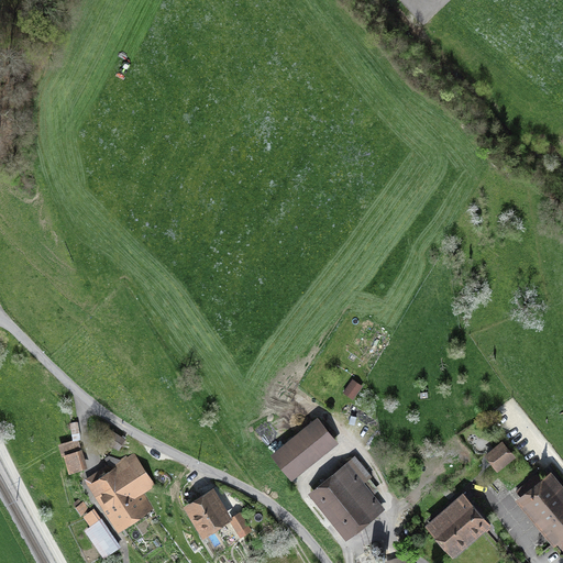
[(343,392),(354,399),(364,385),(353,378),(343,392)]
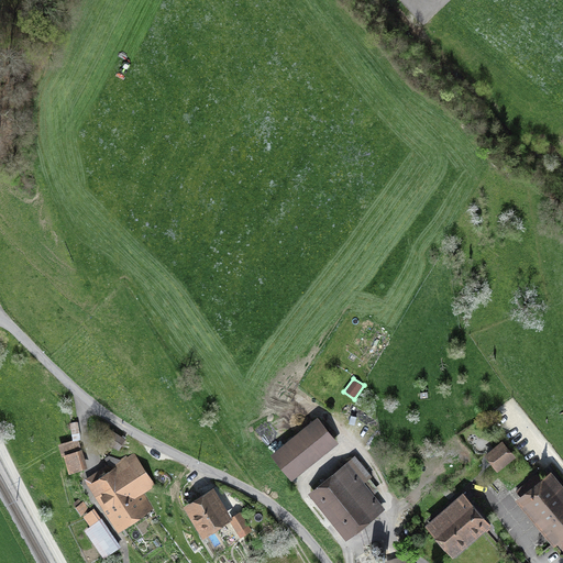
[(365,430),(365,414),(350,414),(350,430),(365,430)]
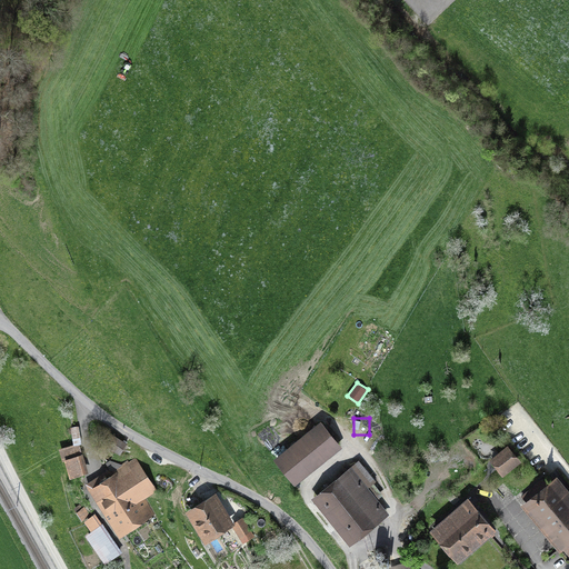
[(329,427),(280,466),(302,493),(351,453),(329,427)]
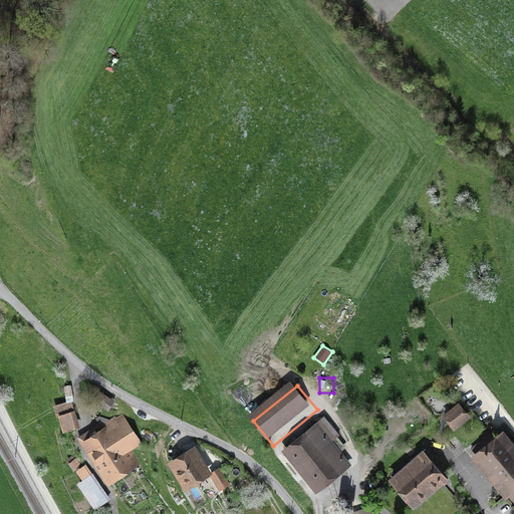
[(99,393),(93,401),(107,411),(113,402),(99,393)]
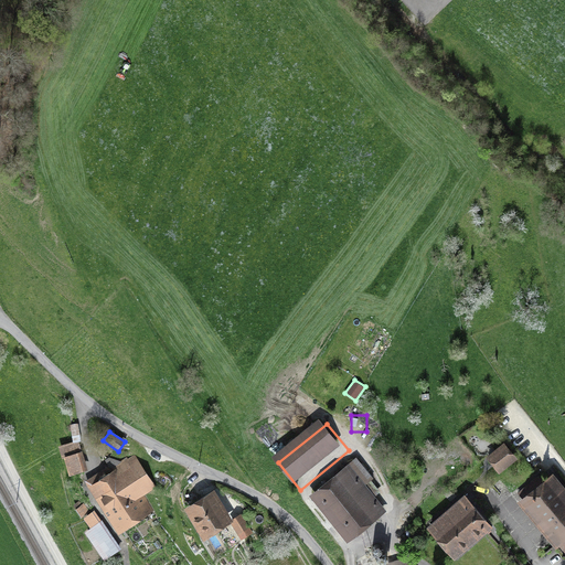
[(80,443),(60,448),(67,477),(87,471),(80,443)]
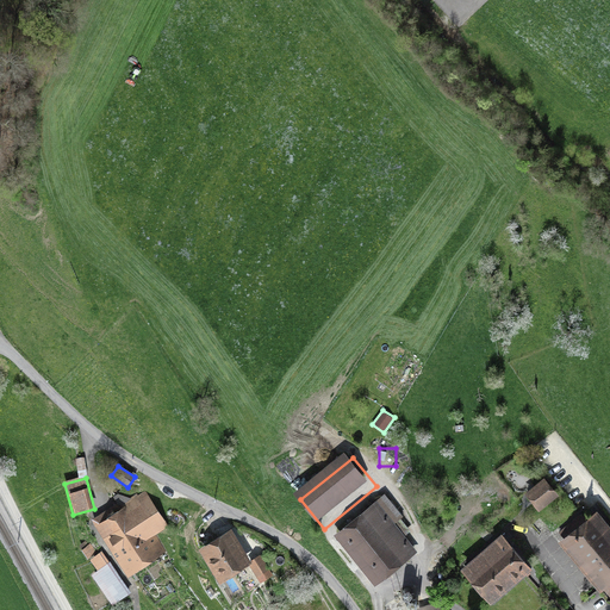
[(545,481),(531,493),(541,504),(554,493),(545,481)]
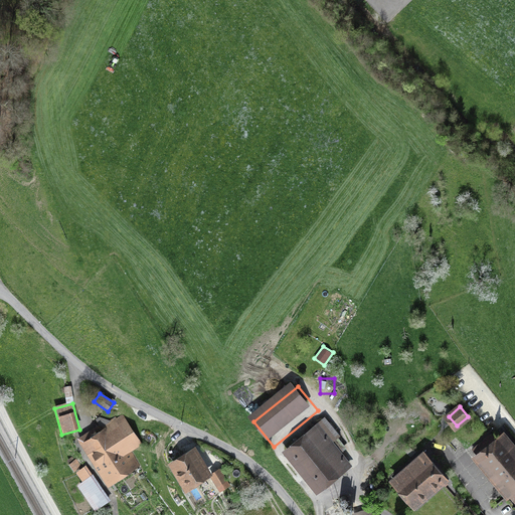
[(144,446),(125,414),(80,442),(110,488),(143,467),(134,452),(144,446)]
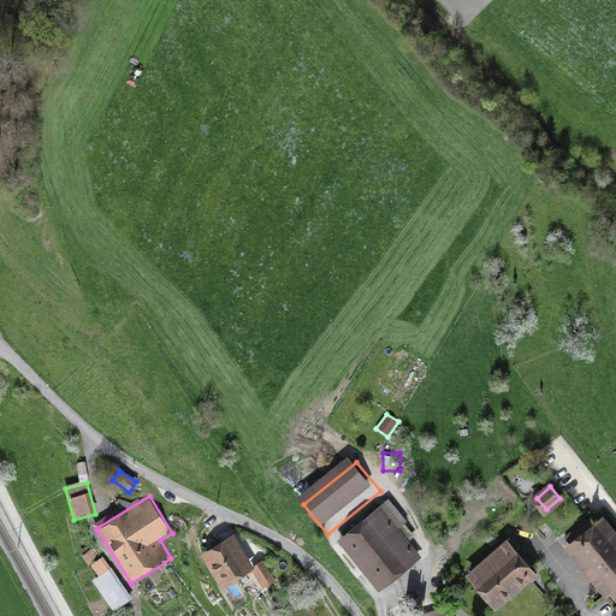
[(383,507),(341,539),(380,591),(422,558),(383,507)]
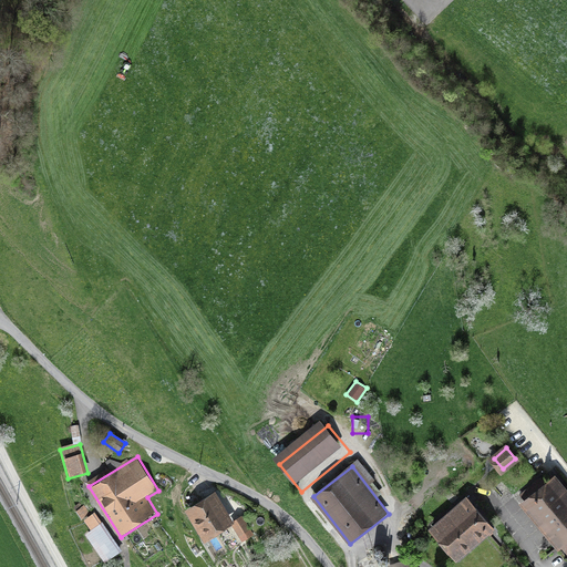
[(566,491),(555,477),(525,506),(566,555),(566,491)]
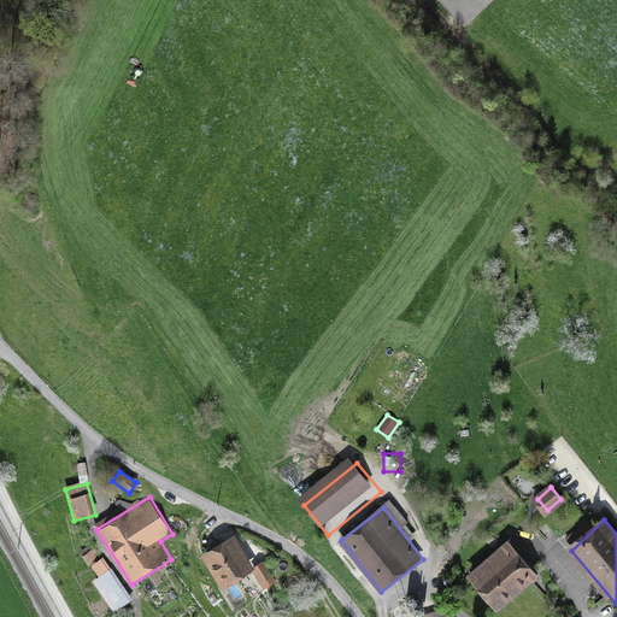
[(254,568),(235,535),(201,557),(223,591),(253,573),(257,570),(254,568)]
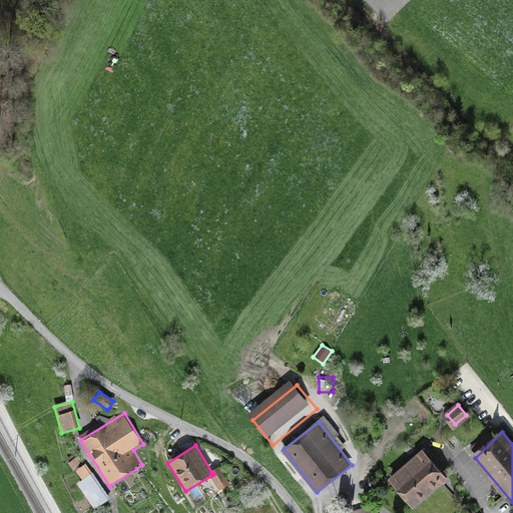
[(423,452),(390,481),(415,511),(449,482),(423,452)]
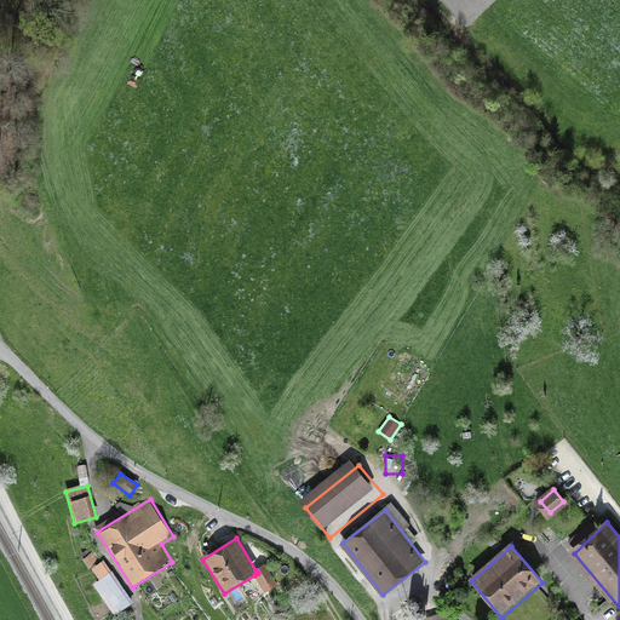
[(92,554),(86,557),(90,564),(97,561),(92,554)]
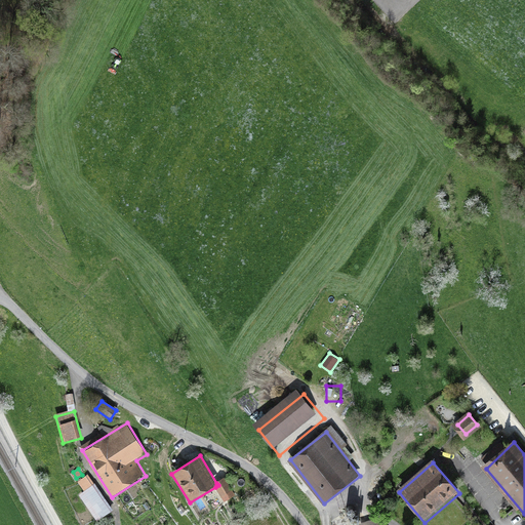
[(113,512),(95,487),(89,477),(79,483),(85,492),(80,496),(97,522),(113,512)]
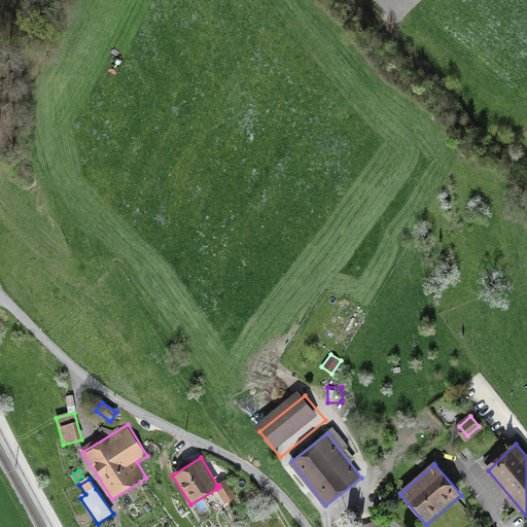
[(235,493),(225,480),(217,485),(219,487),(216,489),(223,500),(235,493)]
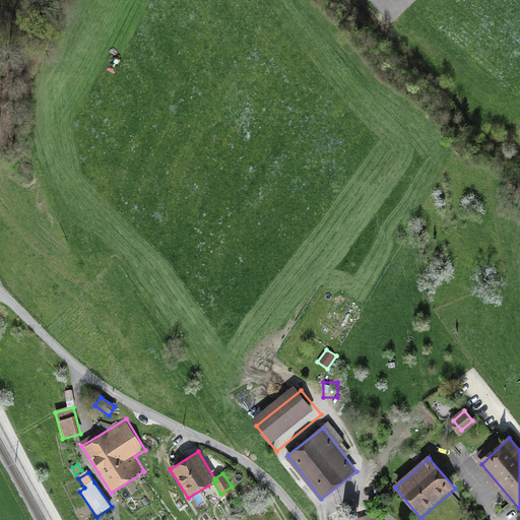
All buildings are outlined.
